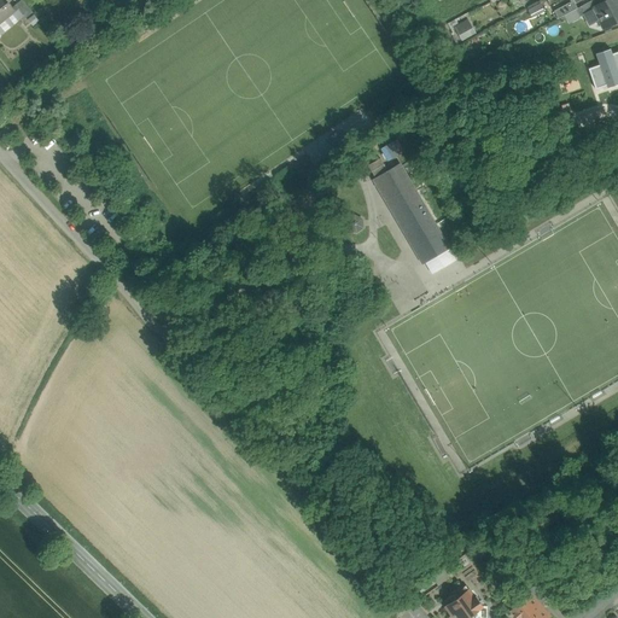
[(6,0),(0,0),(0,23),(16,12),(16,11),(6,0)]
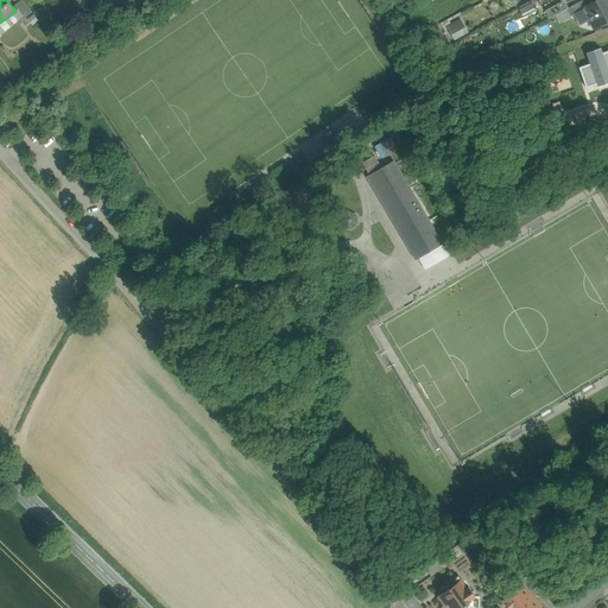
[(32,12),(23,0),(19,0),(14,5),(25,18),(32,12)]
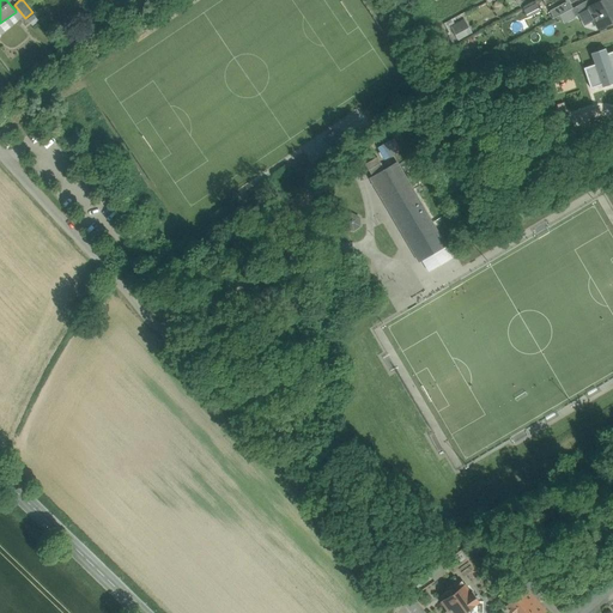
[(588,0),(572,8),(571,10),(575,17),(580,14),(589,10),(588,8),(600,2),(598,0),(588,0)]
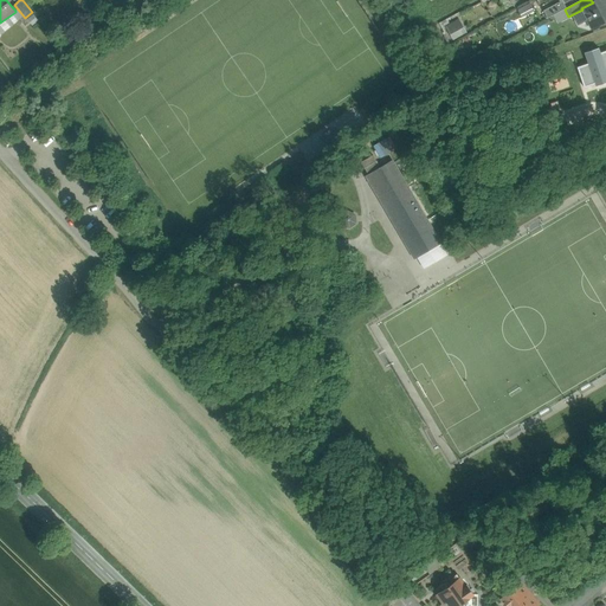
[(605,0),(595,0),(593,2),(581,8),(582,10),(573,14),(579,24),(587,19),(592,28),(599,24),(605,26),(605,21),(605,0)]
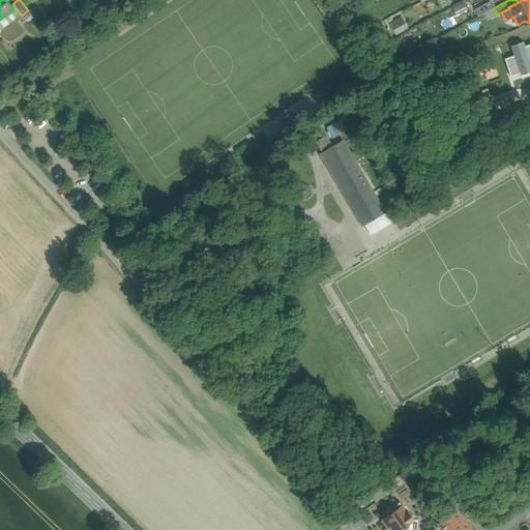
[(464,1),(452,7),(457,17),(468,9),(464,1)]
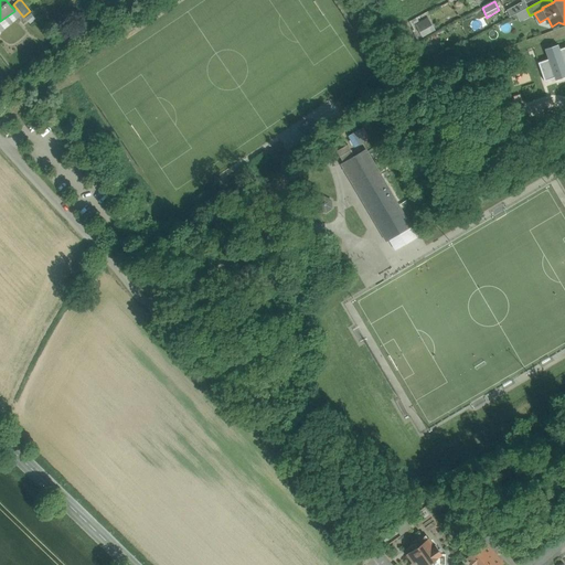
[(524,1),(507,10),(511,17),(518,13),(526,9),(528,8),(524,1)]
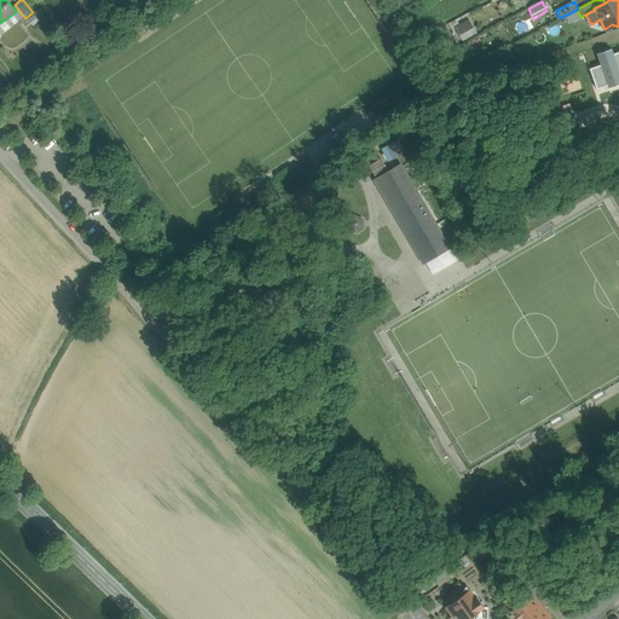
[(571,22),(580,17),(577,10),(567,15),(571,22)]
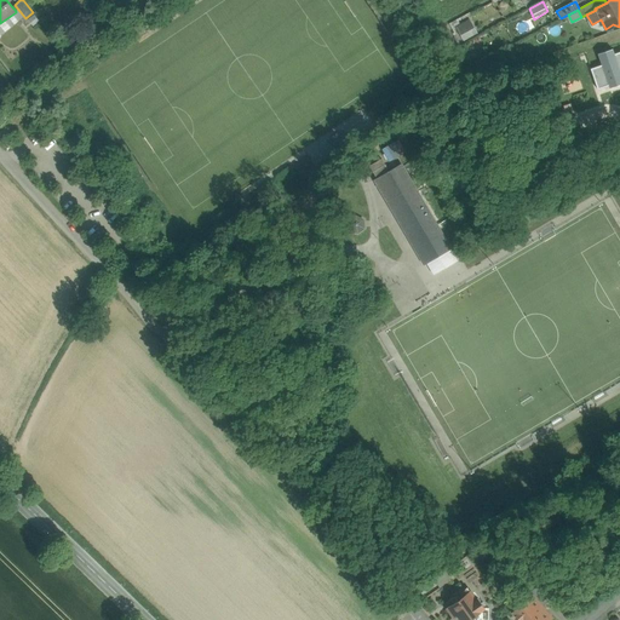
[(0,32),(19,17),(16,12),(0,23),(0,32)]
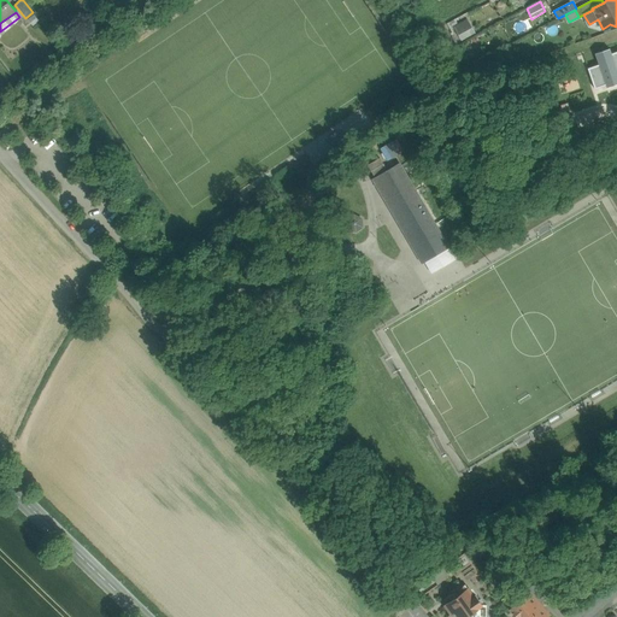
[(453,27),(463,41),(476,33),(466,18),(453,27)]
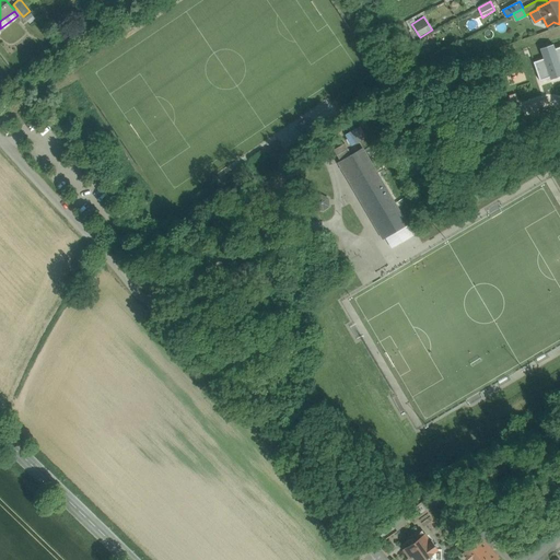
[(534,62),(540,81),(550,78),(550,79),(559,74),(559,47),(555,49),(553,45),(540,49),(544,59),(534,62)]
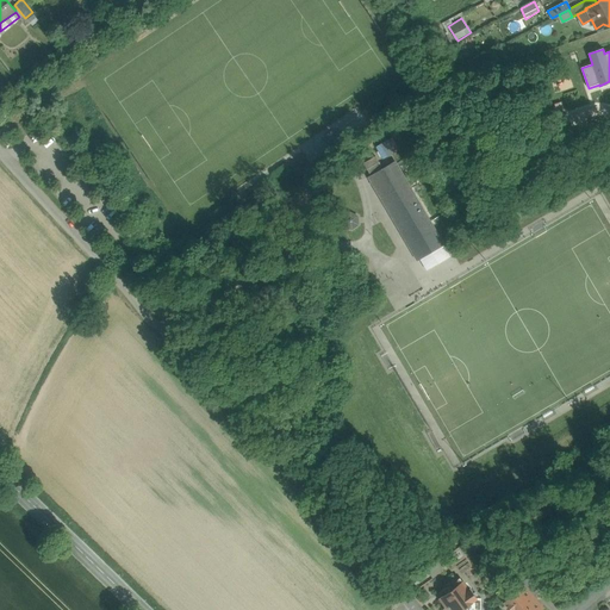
[(327,148),(315,156),(323,168),(335,160),(327,148)]
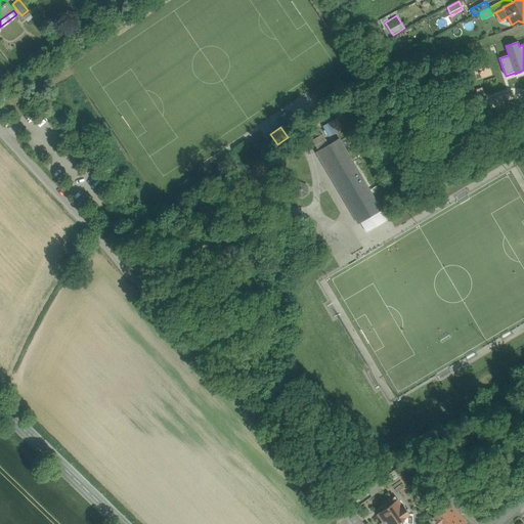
[(315,145),(325,139),(322,134),(312,140),(315,145)]
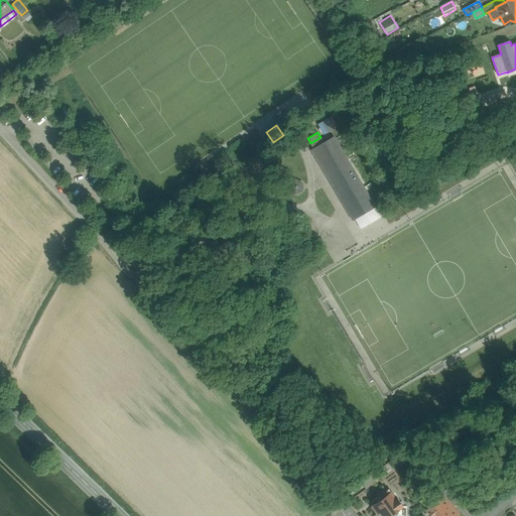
[(313,148),(324,142),(320,137),(310,143),(313,148)]
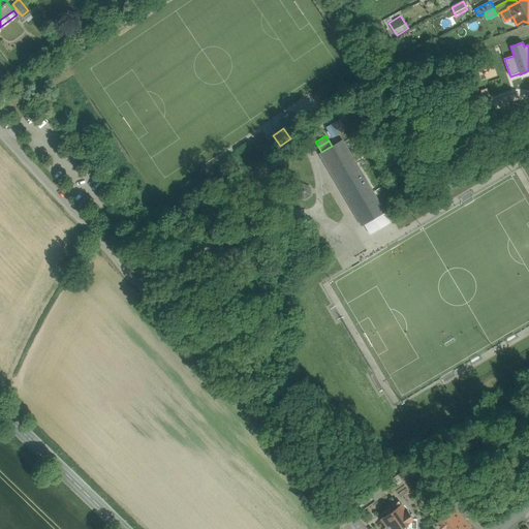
[(384,212),(342,141),(320,154),(324,162),(327,160),(364,224),(384,212)]
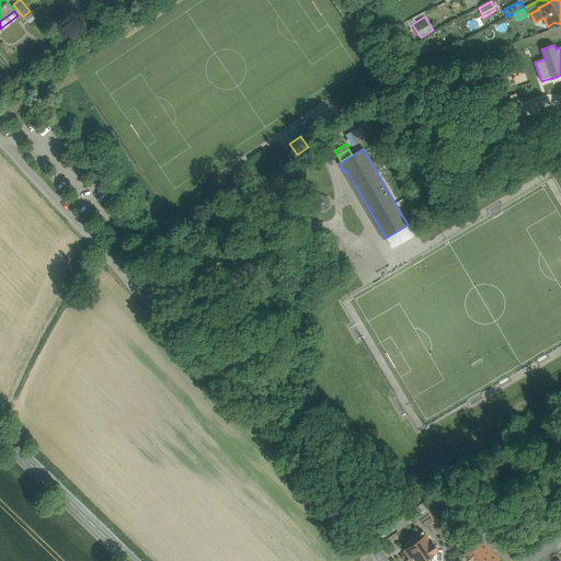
[(327,194),(315,198),(319,210),(331,206),(327,194)]
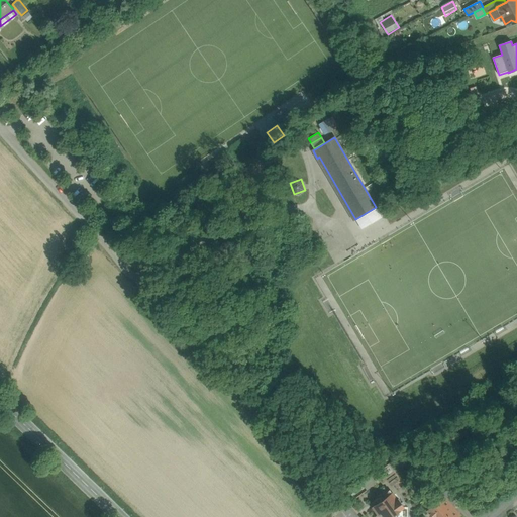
[(359,480),(359,481),(366,490),(376,483),(370,474),(359,480)]
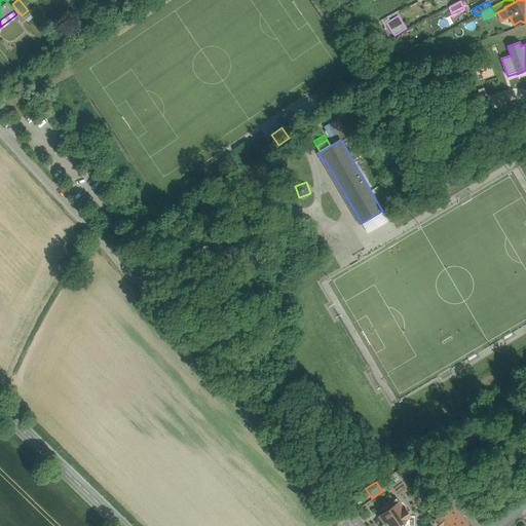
[(362,483),(350,490),(354,496),(366,489),(366,488),(362,483)]
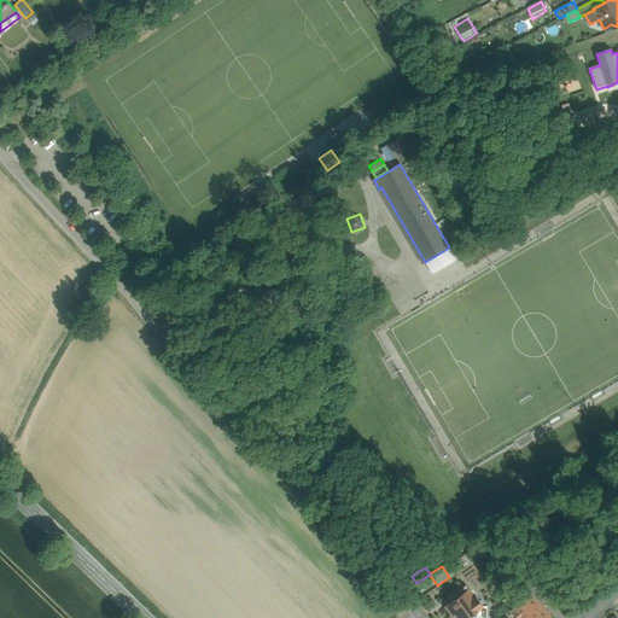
[(465,587),(445,600),(449,605),(468,590),(465,587)]
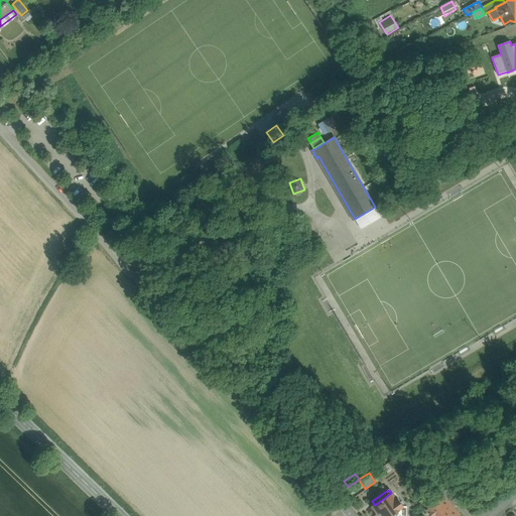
[(375,505),(372,507),(377,514),(381,511),(383,515),(396,515),(397,513),(396,512),(403,506),(397,498),(396,499),(391,493),(375,505)]
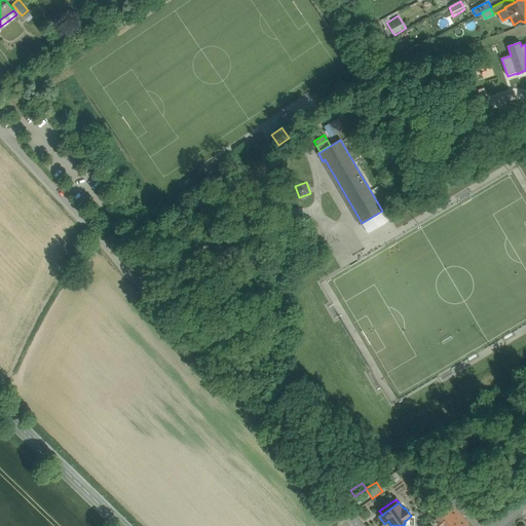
[(456,502),(452,505),(463,519),(467,516),(456,502)]
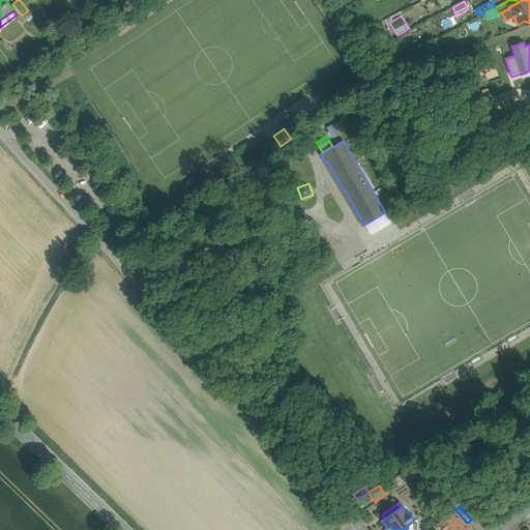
[(467,523),(455,509),(439,523),(444,529),(468,529),(471,528),(467,523)]
